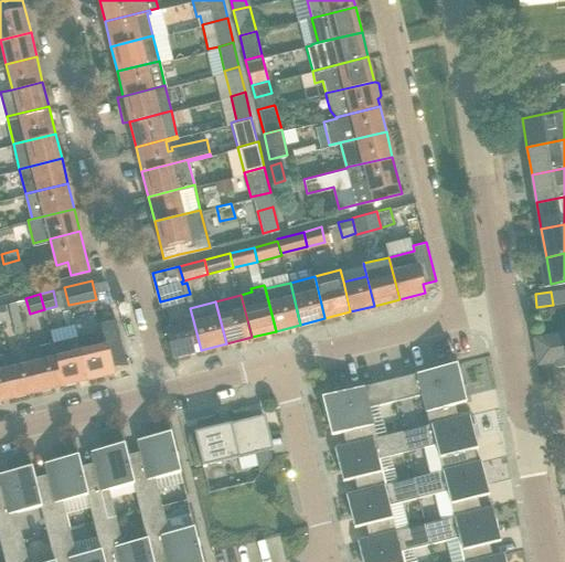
[(174,357),(201,350),(193,320),(167,328),(174,357)]
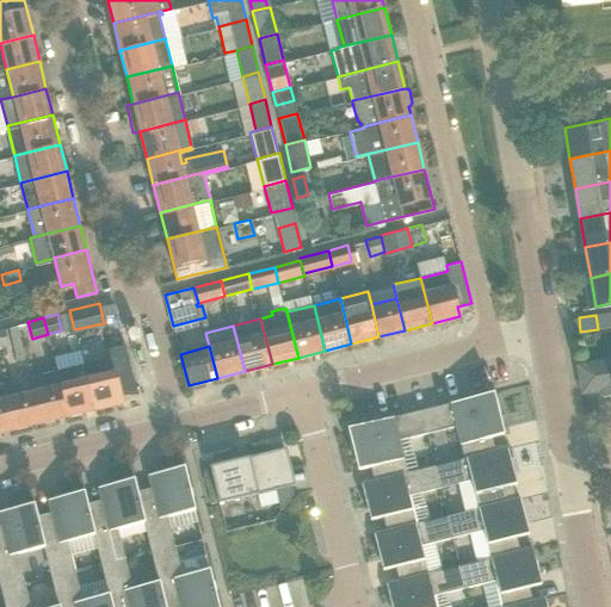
[(96,409),(123,402),(112,355),(84,363),(96,409)]
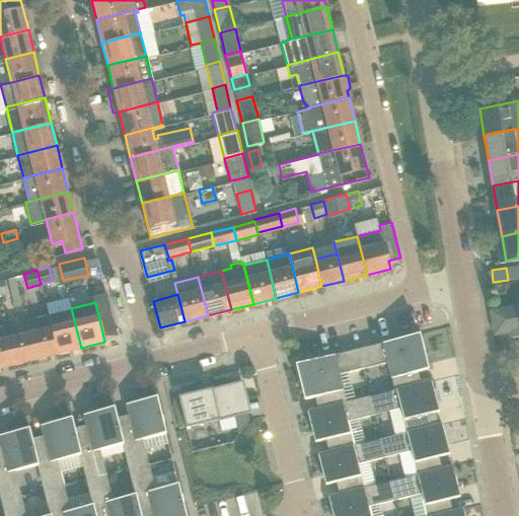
[(518,304),(504,306),(509,334),(512,336),(518,335),(518,304)]
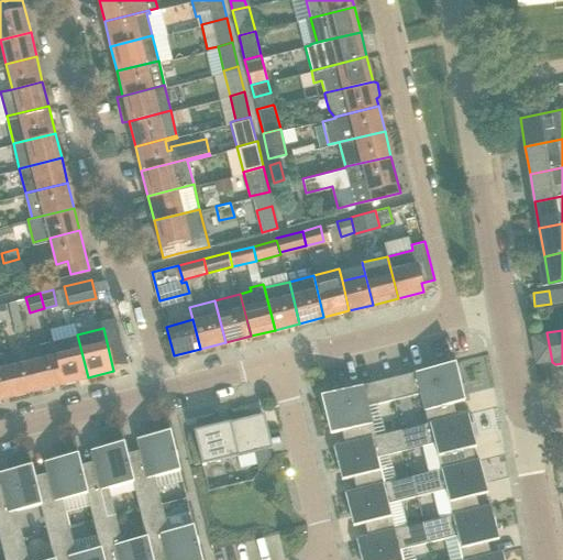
[(63,383),(88,377),(77,335),(53,340),(56,353),(63,383)]
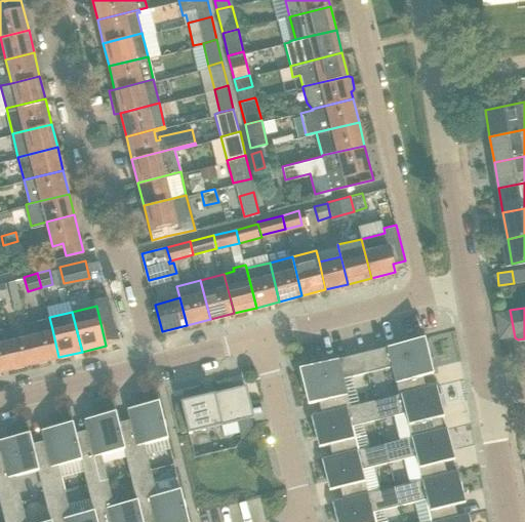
[(58,357),(52,329),(49,317),(25,322),(28,334),(35,363),(58,357)]
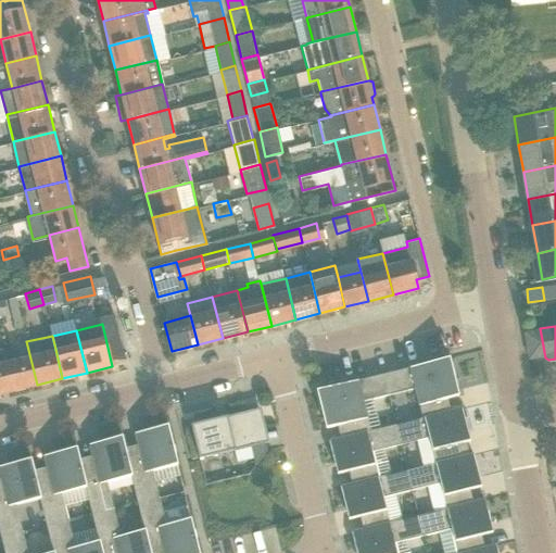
[(0,392),(12,390),(5,361),(1,346),(0,346),(0,392)]
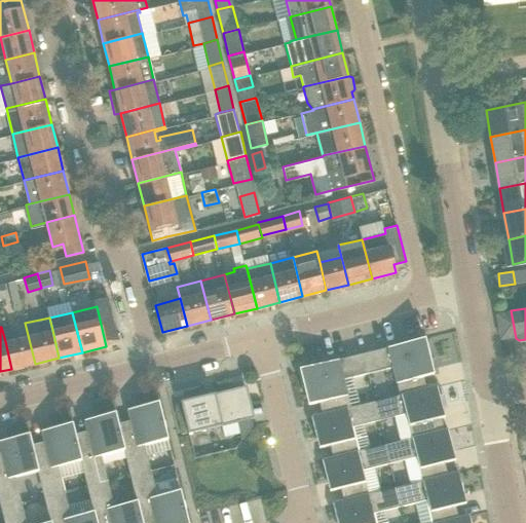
[(11,369),(35,364),(28,335),(5,341),(11,369)]
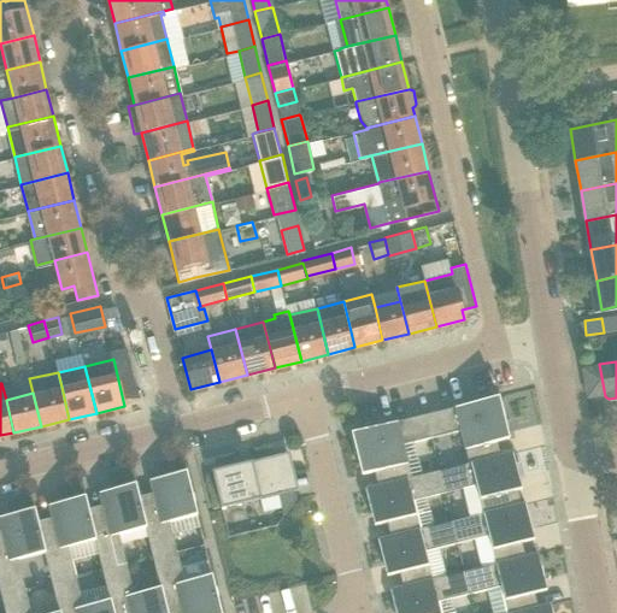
[(499,395),(425,413),(432,436),(462,428),(470,461),(440,469),(440,470),(500,454),(497,440),(509,436),(504,416),(506,414),(503,400),(500,400),(499,395)]
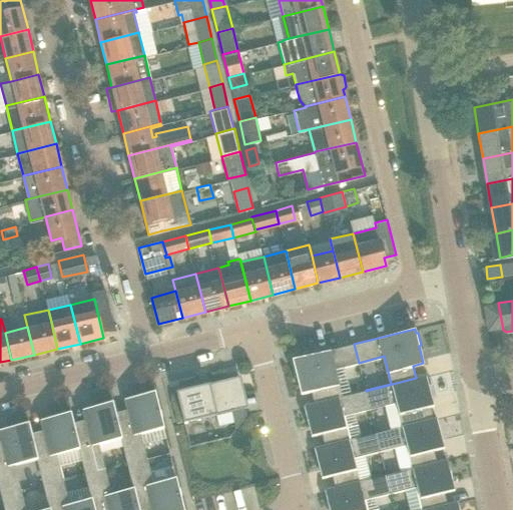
[(294,358),(293,359),(294,363),(297,376),(301,394),(302,393),(311,391),(314,403),(366,391),(366,390),(341,396),(334,369),(359,363),(354,344),(294,358)]
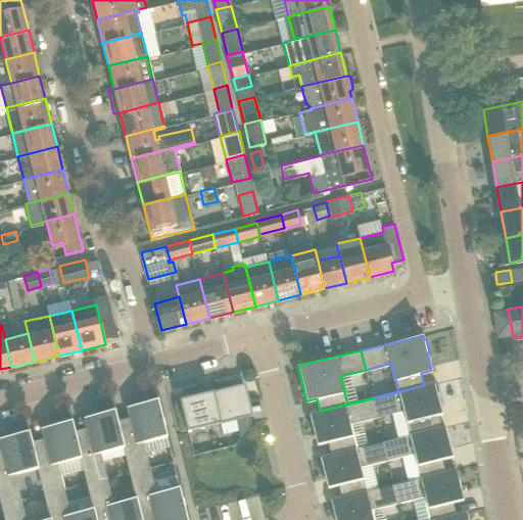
[(183,397),(180,397),(188,430),(191,429),(190,429),(190,428),(191,428),(200,426),(201,427),(204,426),(203,425),(220,421),(221,424),(222,431),(223,433),(224,433),(238,429),(240,435),(240,436),(251,422),(250,417),(249,415),(251,414),(252,414),(245,382),(196,393),(193,394),(193,395),(183,397)]
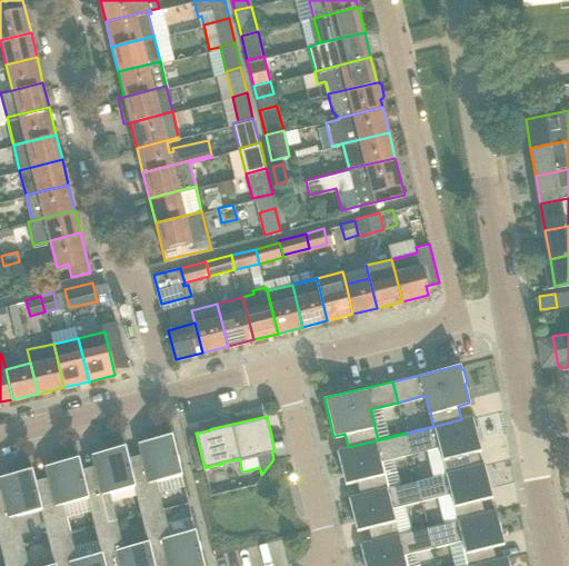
[(461,419),(406,434),(410,453),(439,446),(446,472),(417,479),(417,480),(472,466),(469,453),(478,450),(481,449),(478,439),(472,416),(461,419)]
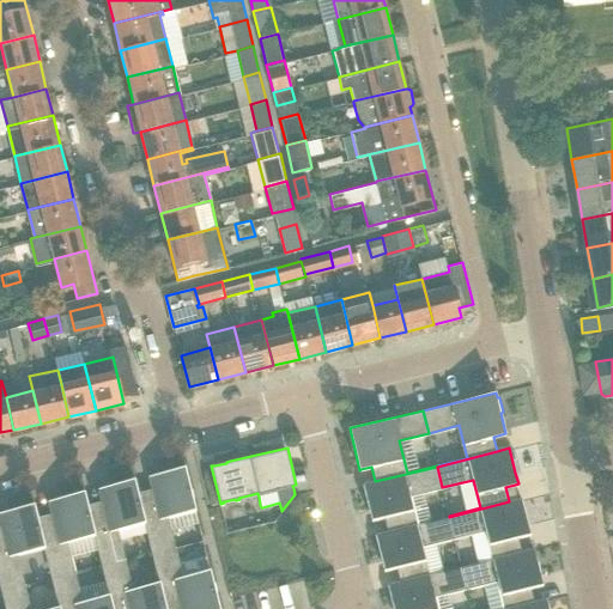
[(138,491),(152,552),(175,546),(168,516),(194,510),(195,510),(186,466),(161,473),(149,475),(150,477),(152,487),(138,491)]
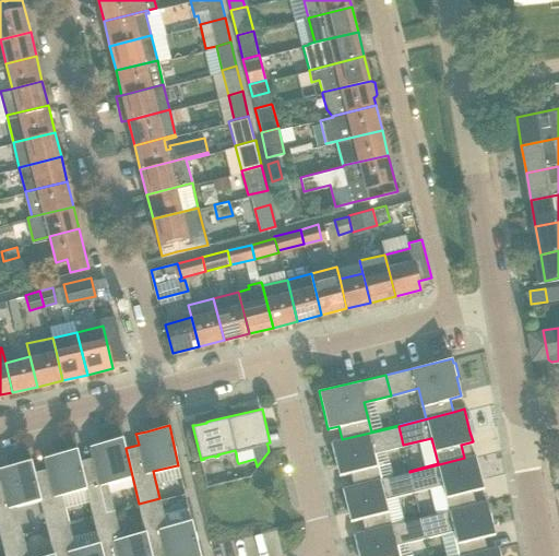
[(342,439),(331,441),(336,464),(339,475),(341,474),(351,472),(354,485),(409,472),(409,471),(381,477),(375,452),(403,445),(399,426),(342,439)]
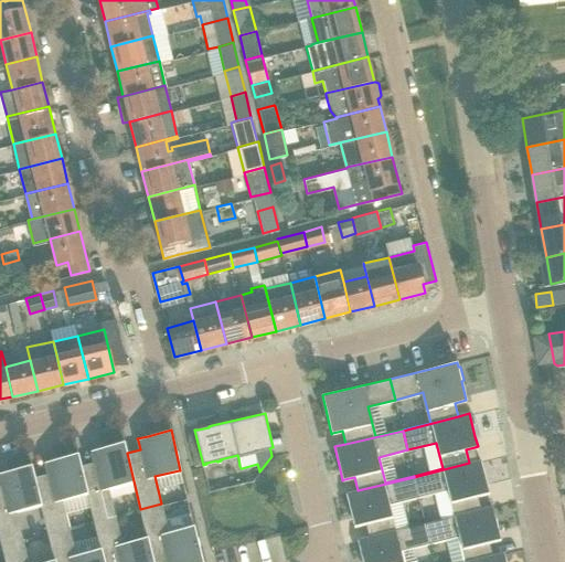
[(81,465),(94,520),(115,516),(108,487),(132,481),(139,509),(140,509),(127,453),(125,442),(102,447),(91,449),(92,452),(94,462),(81,465)]
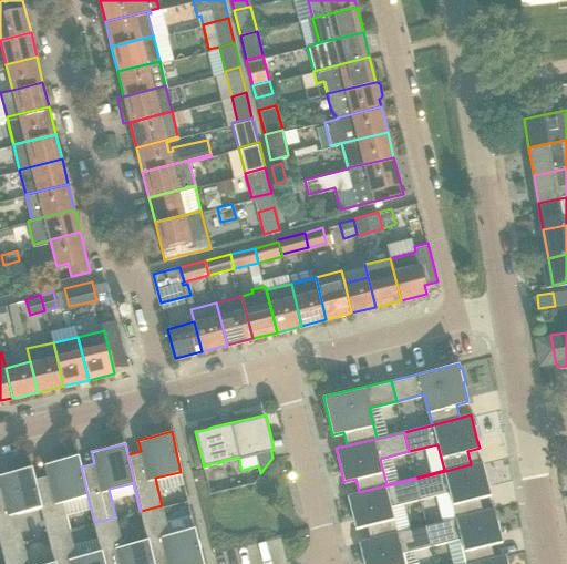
[(34,478),(48,534),(69,529),(65,513),(90,508),(93,522),(94,522),(81,467),(79,454),(55,460),(44,463),(45,465),(48,474),(34,478)]
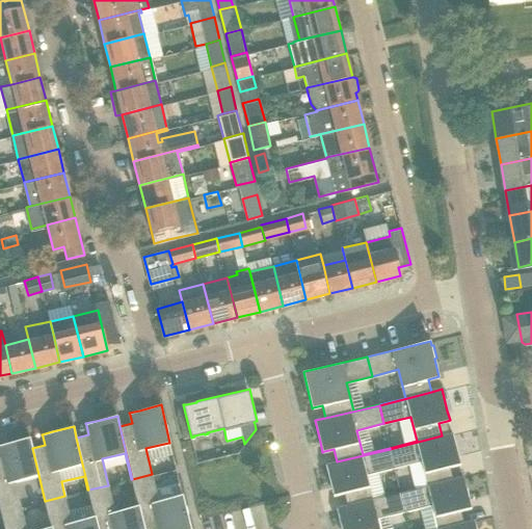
[(449,467),(460,464),(453,432),(442,435),(390,449),(394,467),(422,460),(427,484),(452,479),(449,467)]
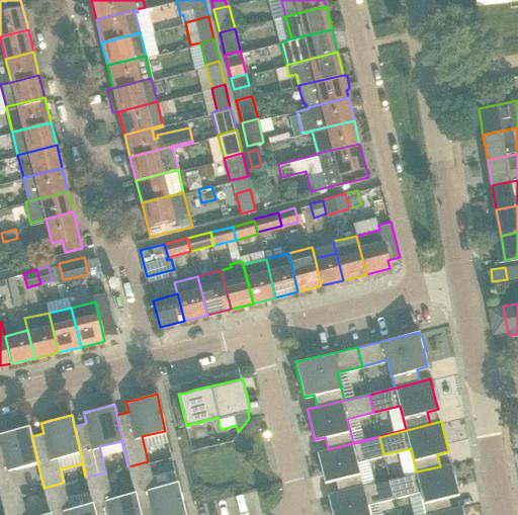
[(0,443),(0,493),(1,498),(20,493),(14,467),(36,461),(42,488),(44,488),(31,436),(29,425),(8,431),(0,432),(0,438),(1,444),(0,443)]
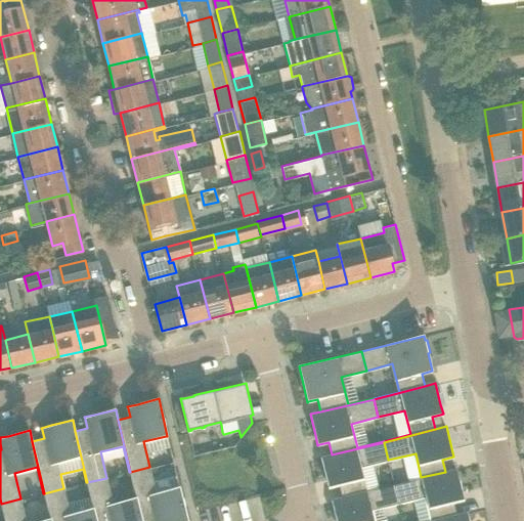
[(361,467),(388,460),(384,442),(332,454),(320,457),(329,488),(339,485),(342,497),(367,490),(361,467)]
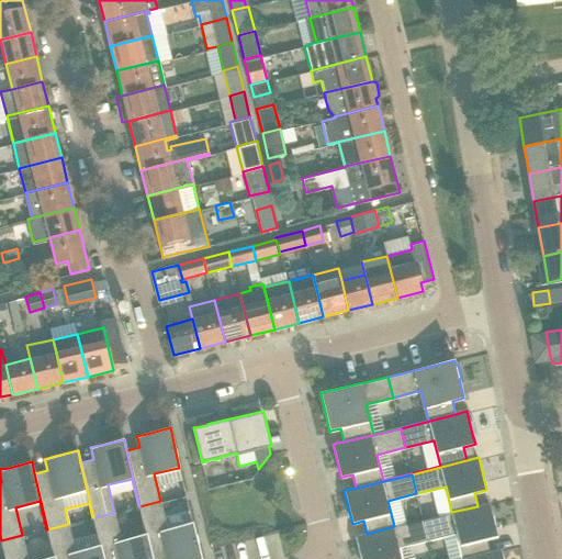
[(160,501),(139,506),(152,558),(165,558),(167,558),(166,558),(201,558),(193,523),(192,523),(168,528),(160,501)]
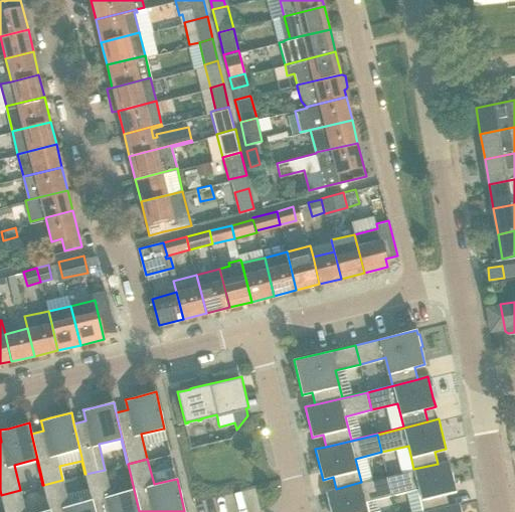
[(446,494),(456,491),(449,461),(438,464),(413,469),(387,476),(392,494),(418,488),(424,511),(449,506),(446,494)]
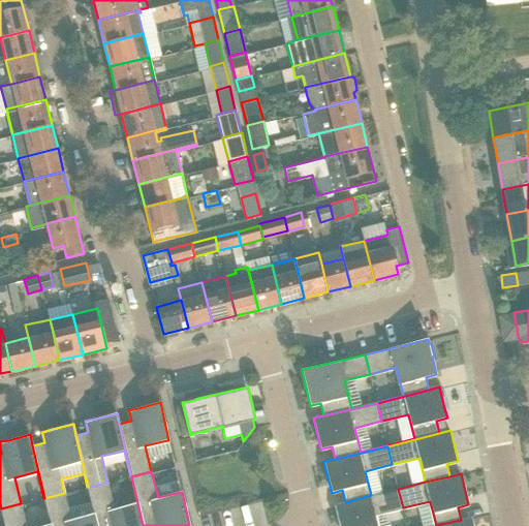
[(107,483),(88,487),(97,525),(143,525),(131,476),(130,476),(136,502),(134,503),(115,508),(107,483)]
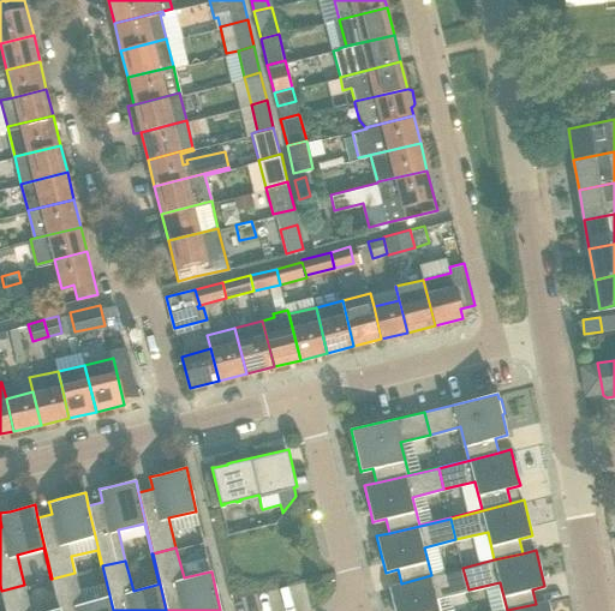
[(75,573),(52,579),(59,610),(113,610),(102,565),(101,565),(108,595),(106,597),(83,603),(75,573)]
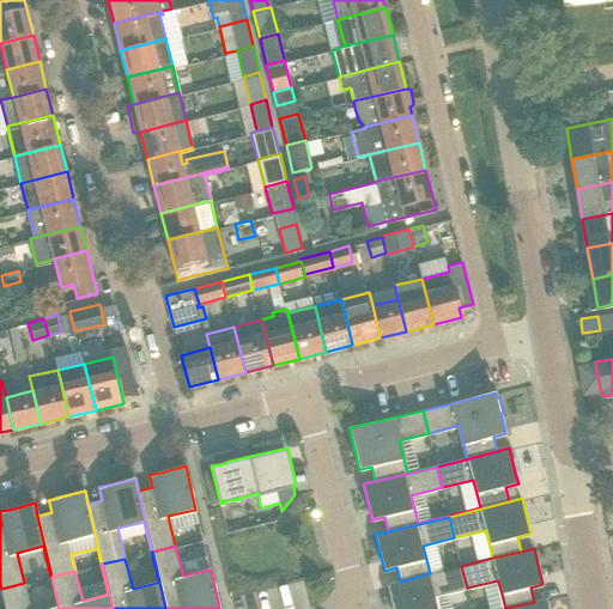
[(438,608),(435,596),(467,588),(461,566),(430,573),(400,582),(387,584),(393,608),(438,608)]
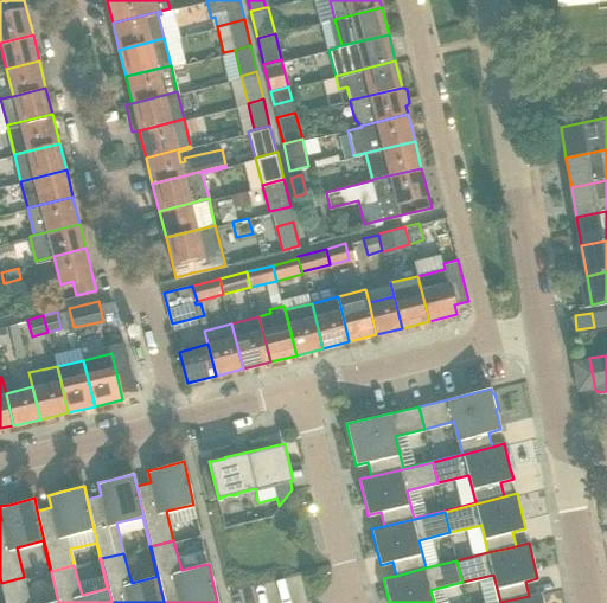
[(30,602),(24,577),(1,583),(6,602),(58,602),(51,571),(50,571),(57,601),(55,601),(55,602),(48,602),(30,602)]
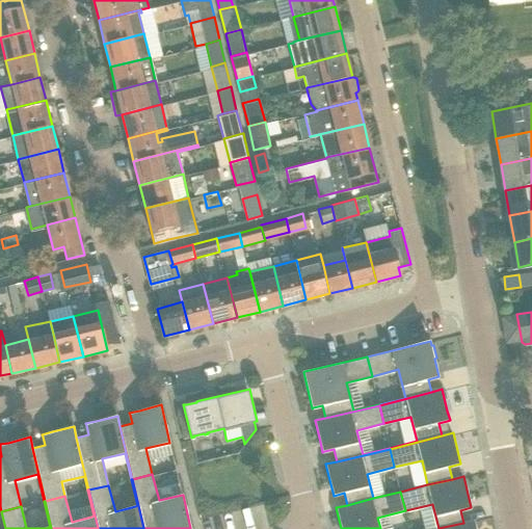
[(476,528),(474,520),(463,523),(439,528),(435,528),(476,528)]
